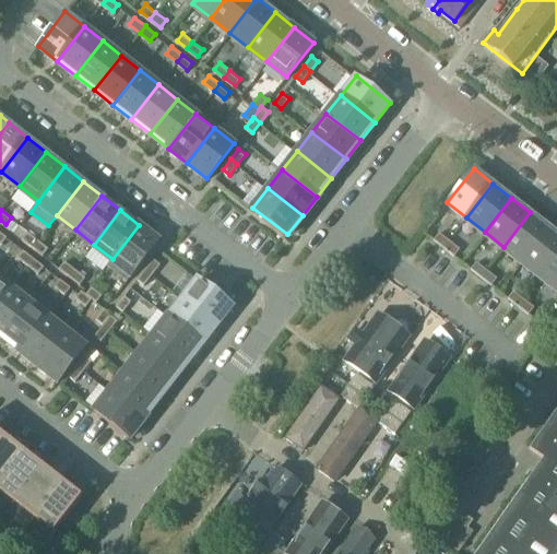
[(504,247),(522,261),(548,227),(530,212),(504,247)]
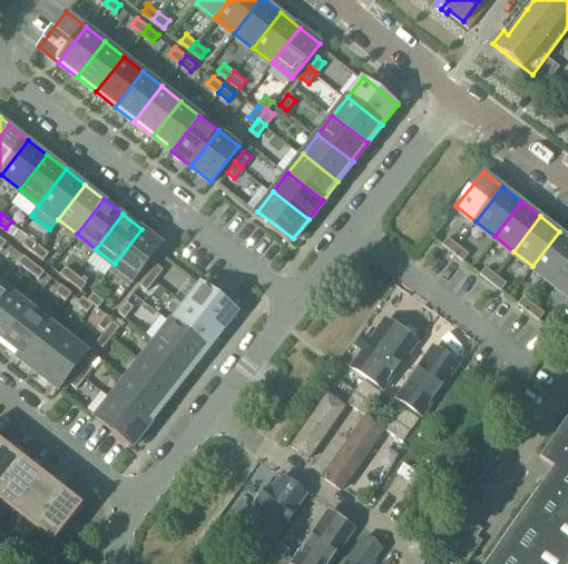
[(142,229),(115,264),(134,279),(162,244),(142,229)]
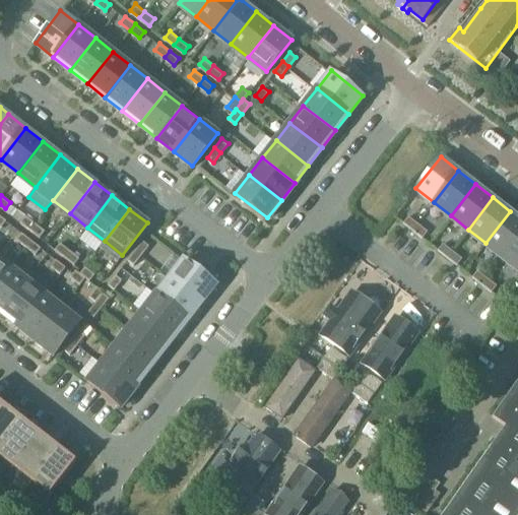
[(486,243),(503,256),(517,237),(517,216),(510,211),(486,243)]
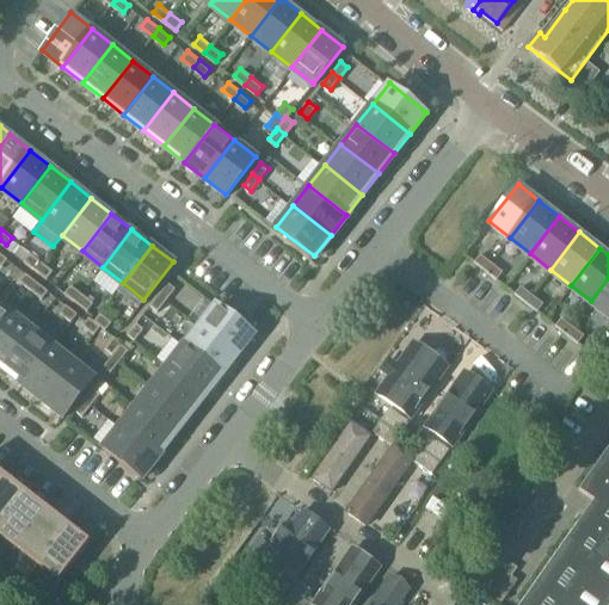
[(24,259),(36,269),(42,260),(30,252),(24,259)]
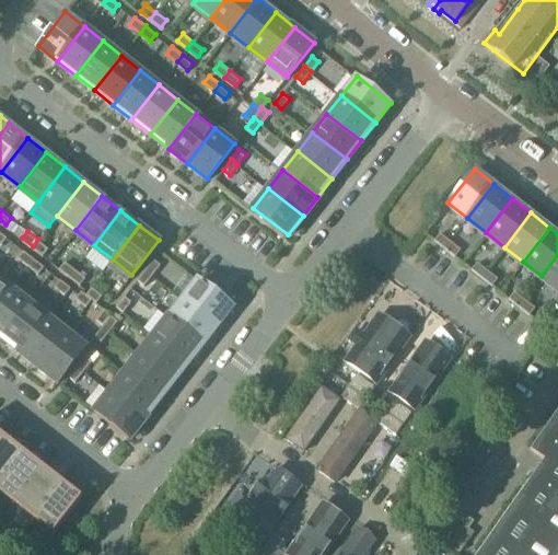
[(434,238),(445,246),(451,239),(440,231),(434,238)]
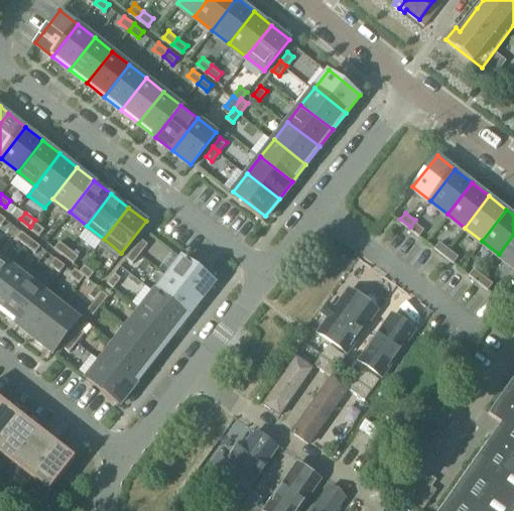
[(35,220),(30,227),(39,234),(45,228),(35,220)]
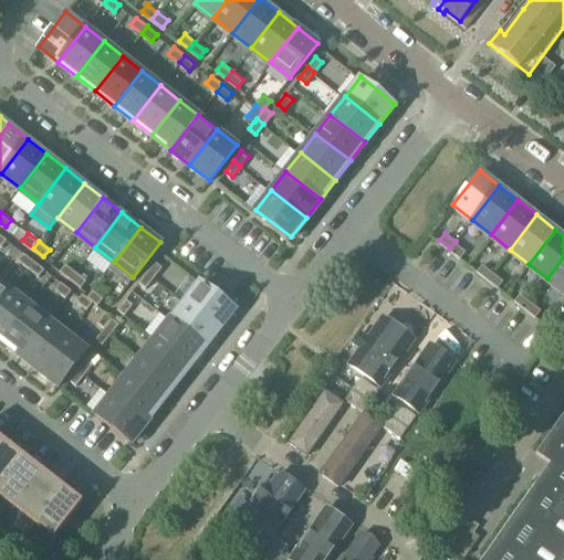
[(456,241),(450,249),(460,256),(466,250),(456,241)]
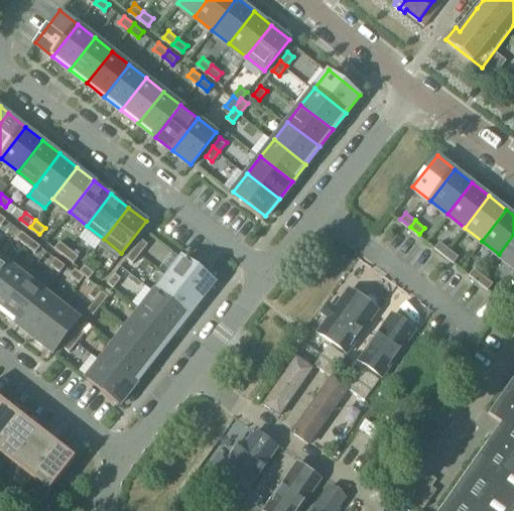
[(16,236),(26,243),(31,237),(21,229),(16,236)]
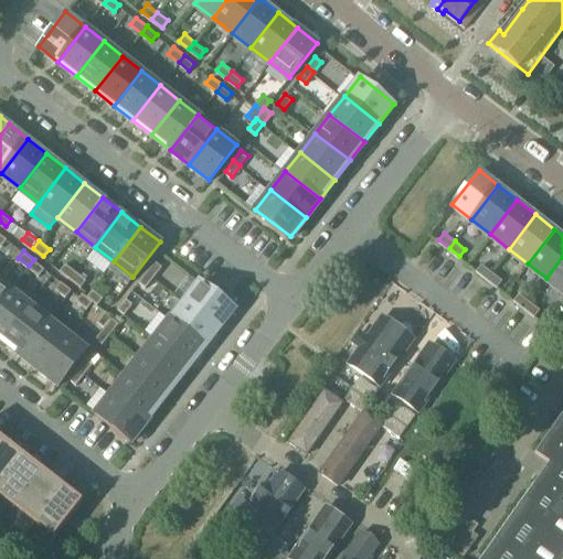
[(562,257),(546,278),(562,290),(562,257)]
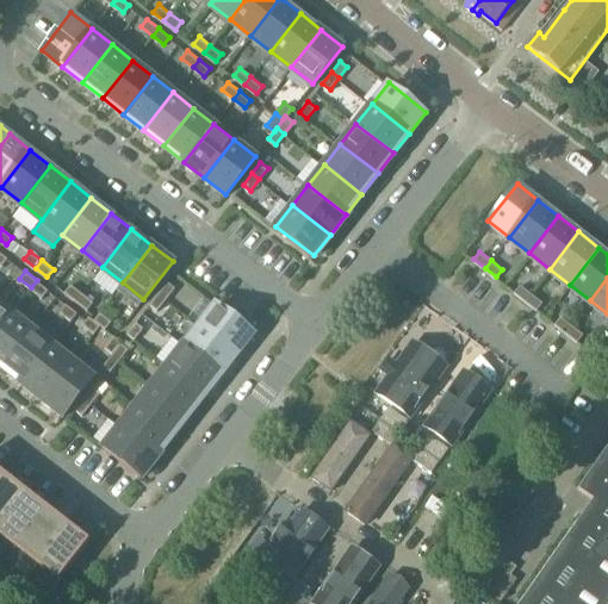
[(37,280),(31,287),(42,297),(48,288),(37,280)]
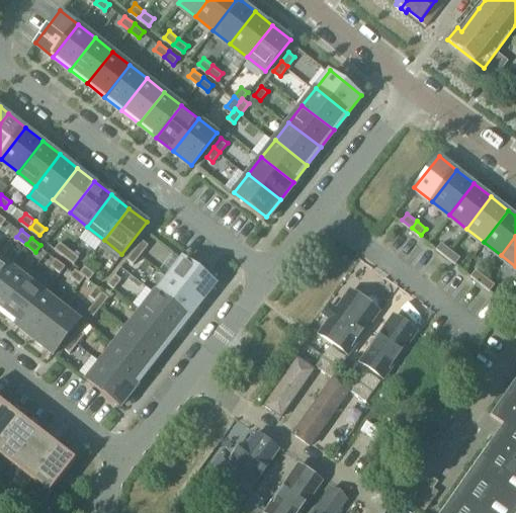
[(143,238),(135,248),(142,253),(149,243),(143,238)]
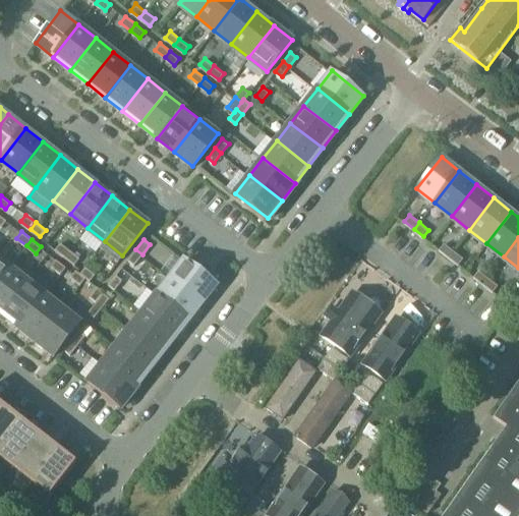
[(55,248),(65,255),(70,249),(60,241),(55,248)]
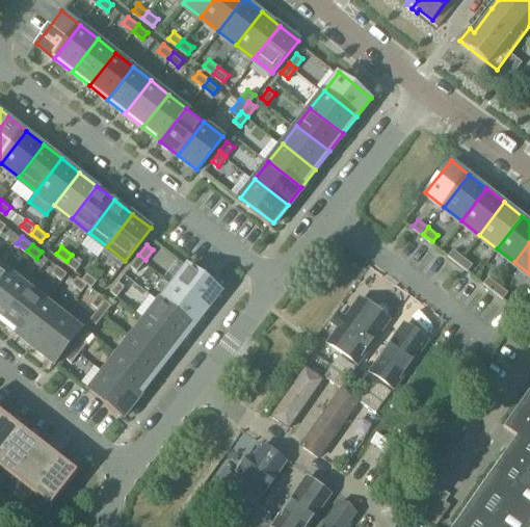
[(448,254),(458,262),(464,255),(453,247),(448,254)]
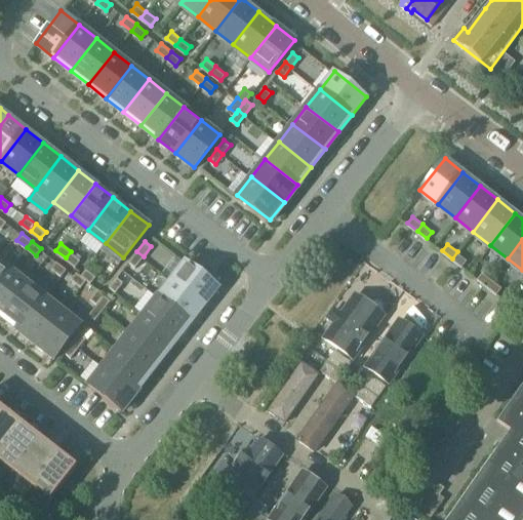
[(71,251),(66,257),(76,266),(81,258),(71,251)]
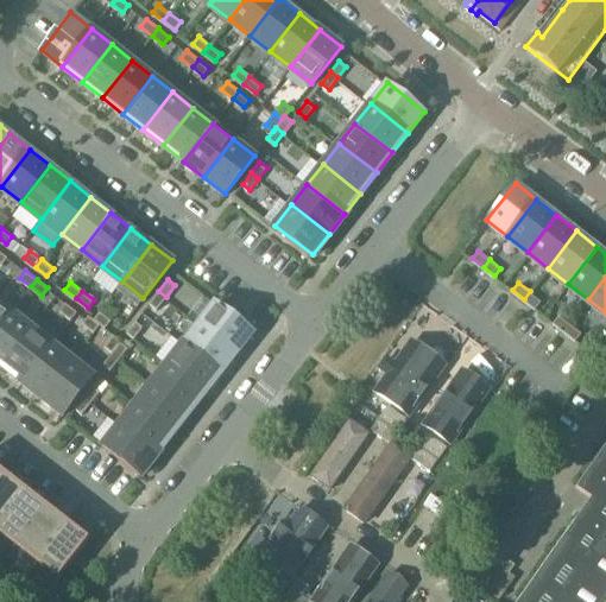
[(166,297),(158,291),(150,302),(157,308),(166,297)]
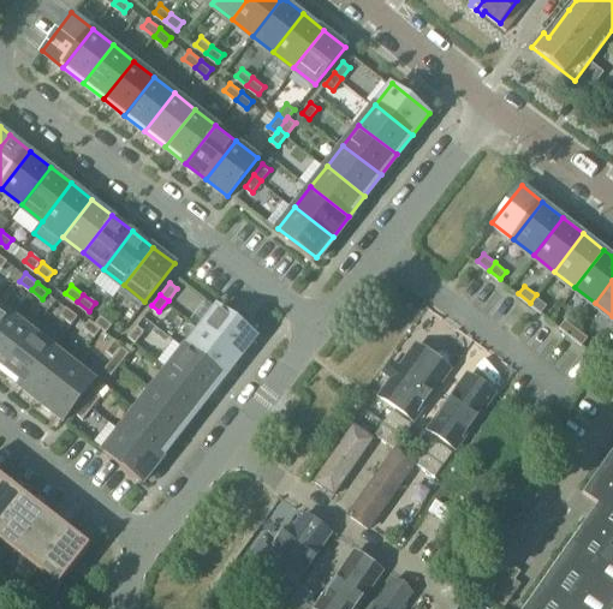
[(536,294),(530,303),(541,311),(547,304),(536,294)]
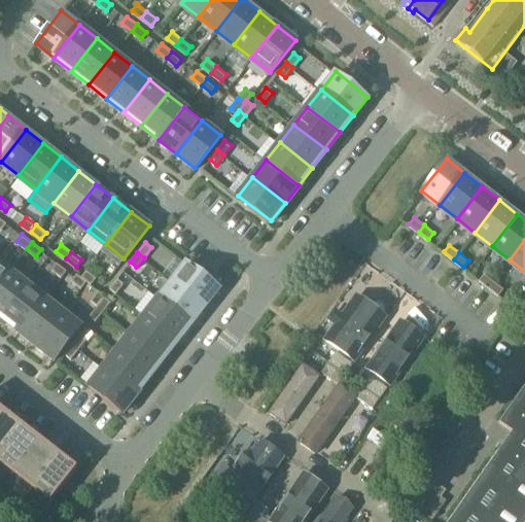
[(0,282),(9,270),(0,262),(0,282)]
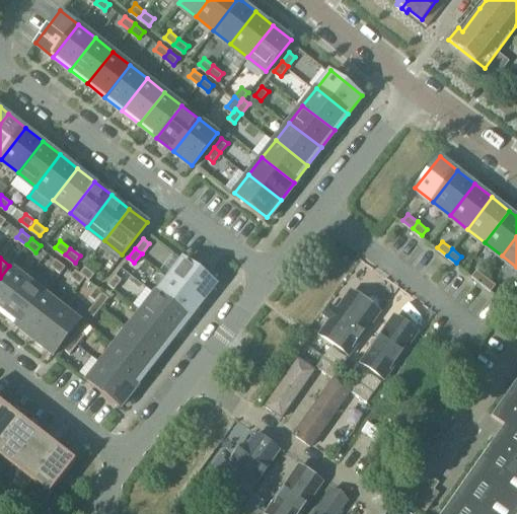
[(51,264),(61,272),(66,265),(56,258),(51,264)]
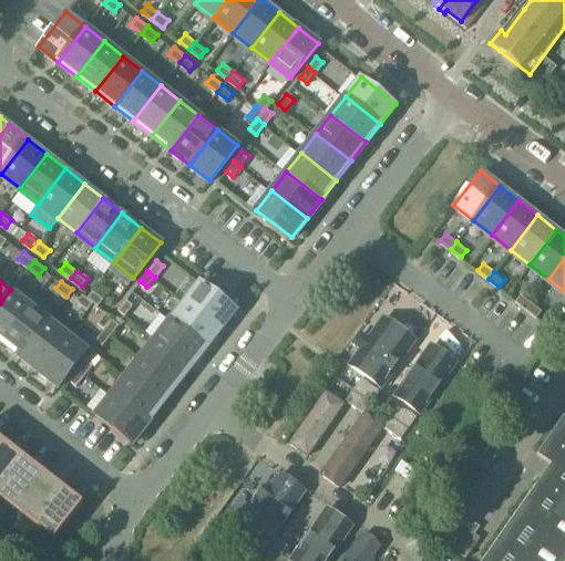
[(201,281),(185,300),(221,328),(236,308),(201,281)]
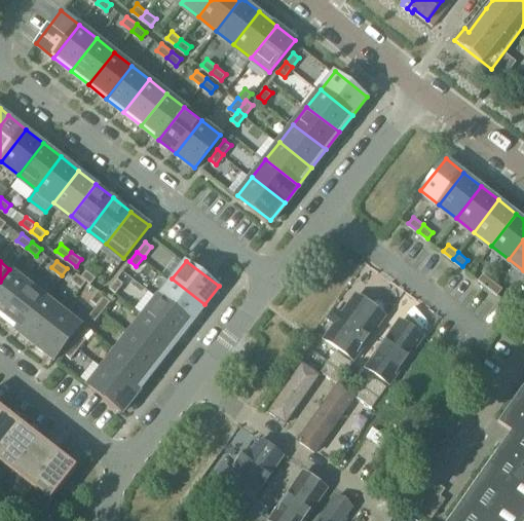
[(67,268),(62,275),(71,283),(76,276),(67,268)]
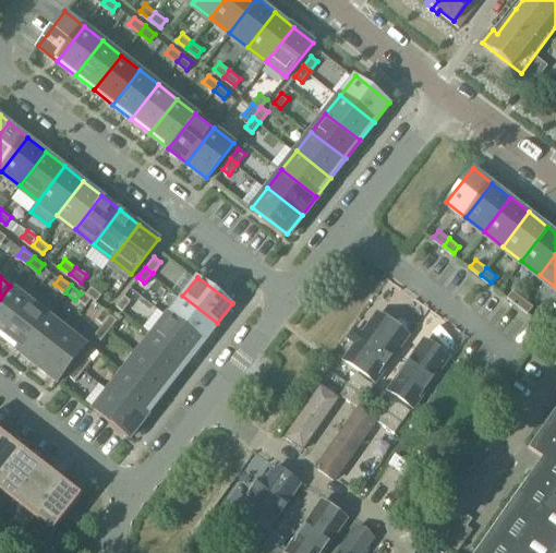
[(86,291),(89,295),(96,300),(101,293),(92,285),(86,291)]
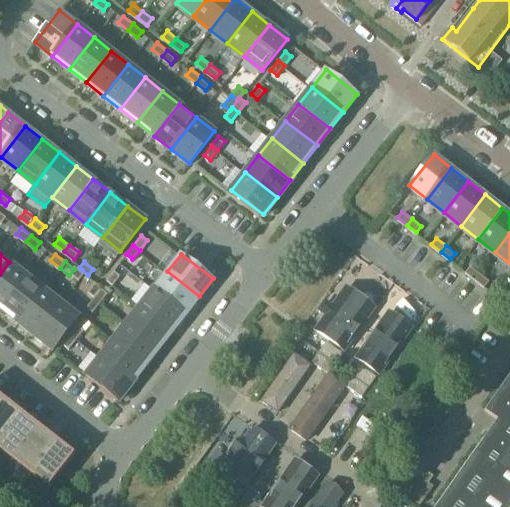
[(0,274),(0,305),(2,307),(30,271),(30,270),(26,275),(9,262),(0,274)]
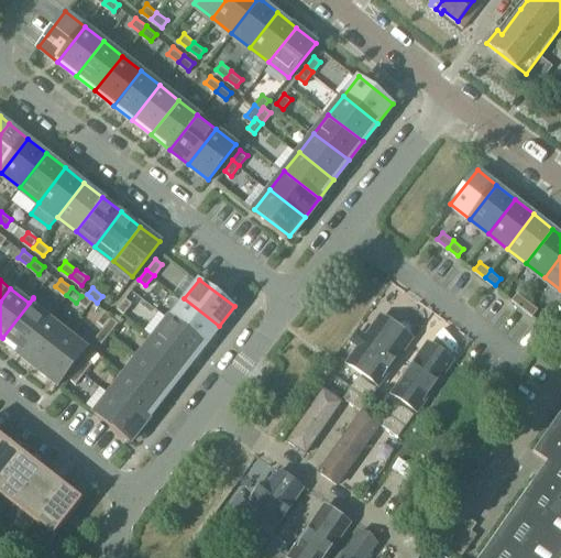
[(512,298),(523,306),(528,299),(517,291),(512,298)]
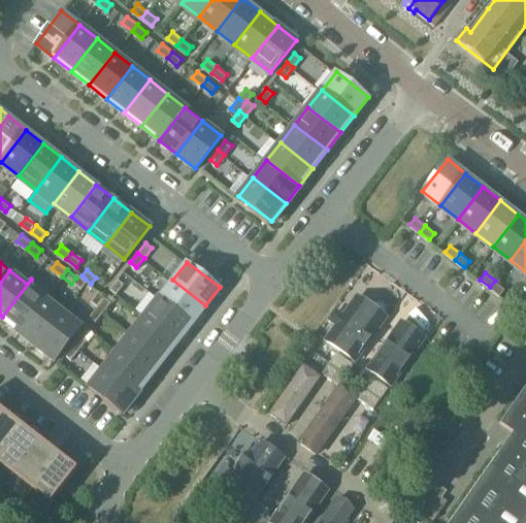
[(118,278),(110,288),(117,293),(125,283),(118,278)]
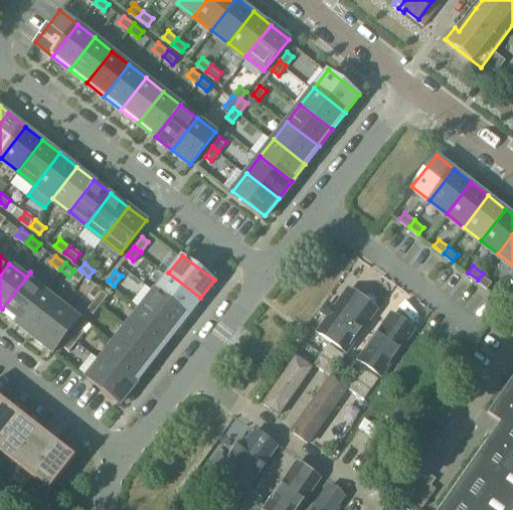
[(2,309),(19,322),(47,286),(30,273),(2,309)]
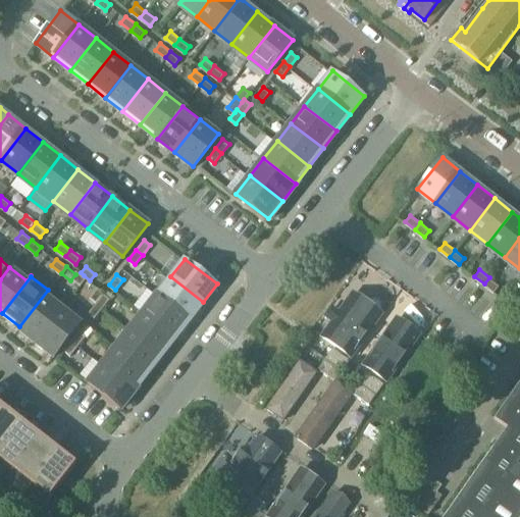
[(170,276),(157,294),(189,319),(203,302),(170,276)]
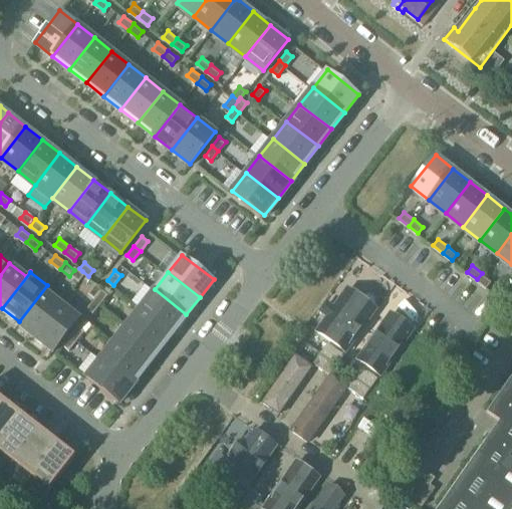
[(482,273),(477,279),(486,287),(491,280),(482,273)]
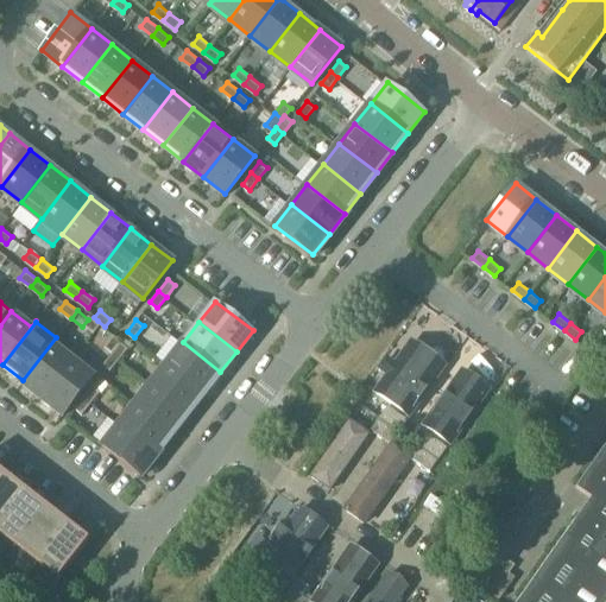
[(105,344),(113,350),(120,341),(121,340),(114,334),(105,344)]
